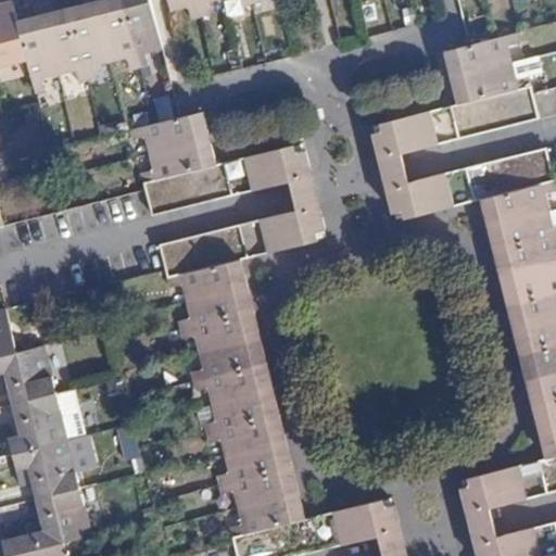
[(97,8),(110,61),(127,58),(130,68),(139,66),(123,0),(106,0),(109,5),(97,8)]
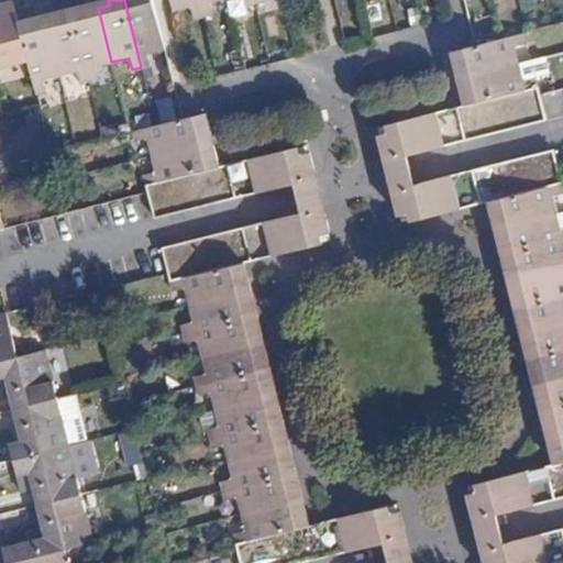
[(124,0),(141,67),(151,65),(147,53),(164,48),(152,0),(124,0)]
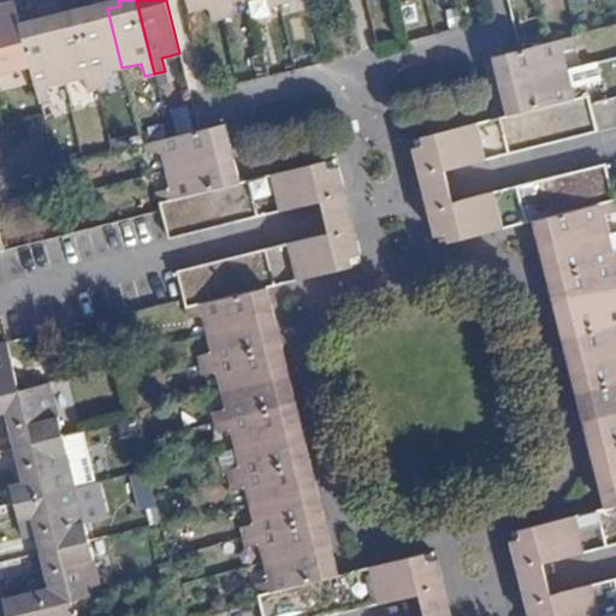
[(217,0),(185,0),(189,11),(208,7),(211,21),(221,18),(217,0)]
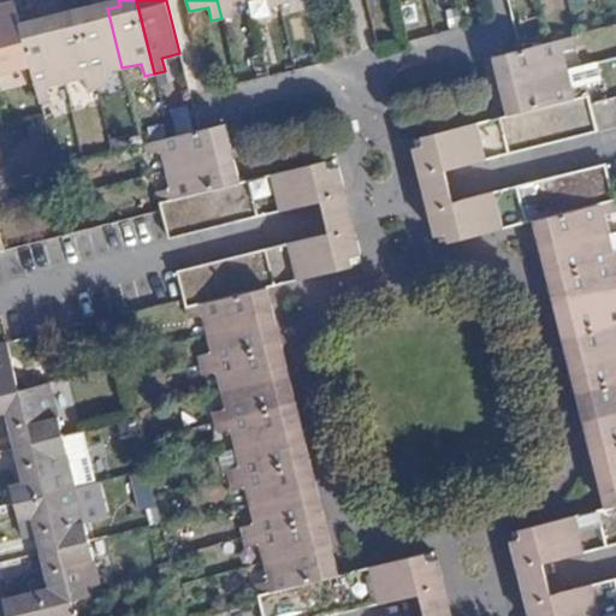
[(217,0),(221,18),(232,16),(229,1),(234,0),(217,0)]
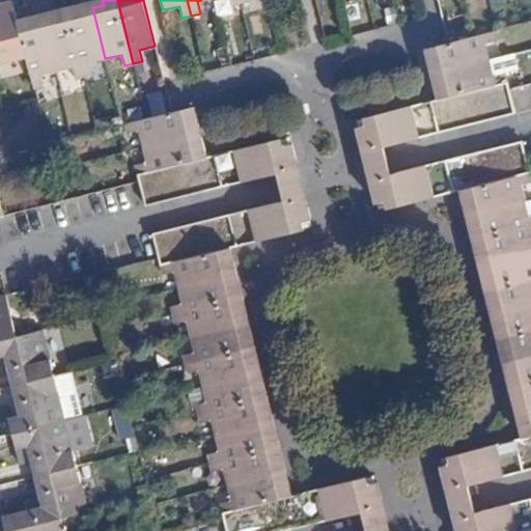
[(2,4),(0,4),(0,61),(26,56),(17,19),(12,2),(2,4)]
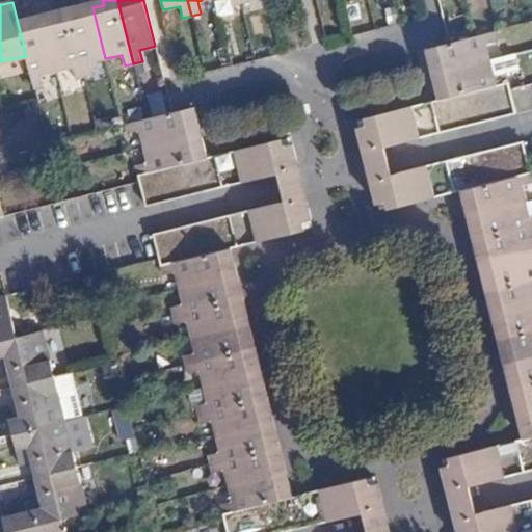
[(67,7),(83,77),(92,74),(89,62),(105,58),(92,7),(83,9),(81,3),(67,7)]
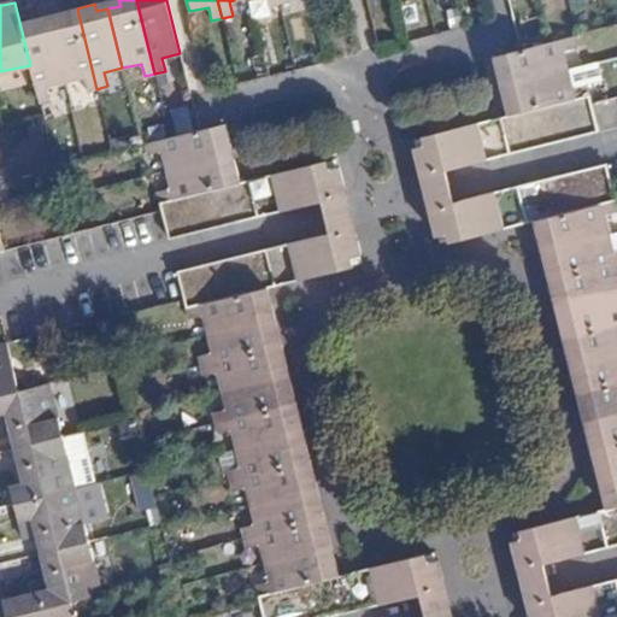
[(51,23),(65,82),(83,78),(87,92),(97,89),(77,9),(62,12),(64,21),(51,23)]
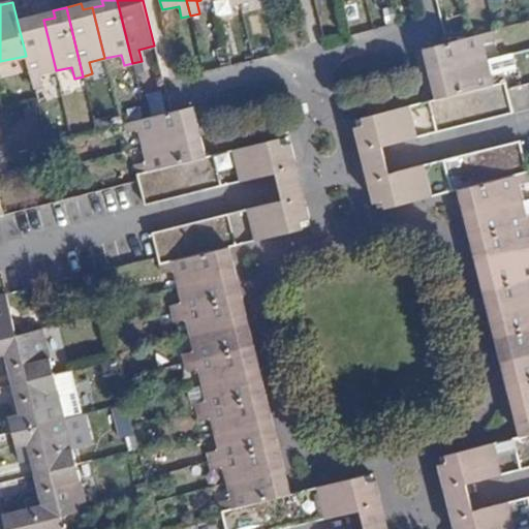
[(31,16),(17,19),(26,56),(34,89),(42,87),(39,74),(56,70),(43,20),(33,23),(31,16)]
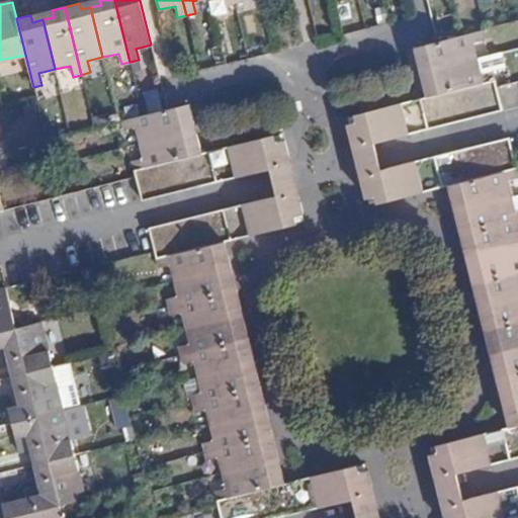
[(427,70),(478,58),(473,40),(485,37),(483,31),(461,36),(437,42),(414,48),(418,62),(425,60),(427,70)]
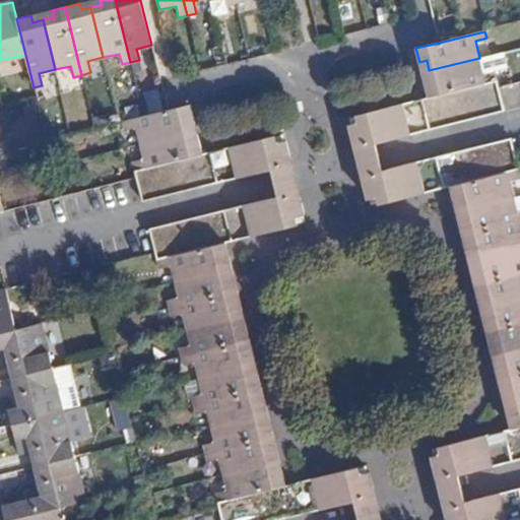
[(483,73),(479,58),(429,70),(432,80),(425,82),(429,98),(497,80),(495,71),(483,73)]
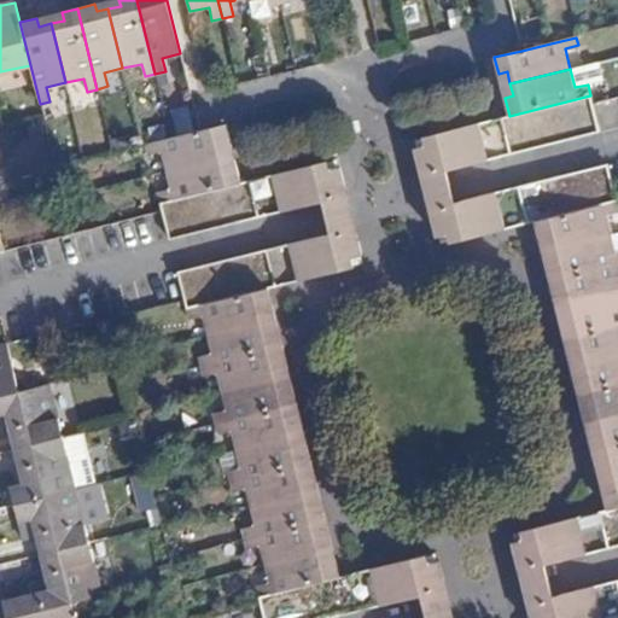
[(600,132),(593,104),(590,95),(509,116),(418,139),(420,146),(415,147),(419,162),(426,161),(429,174),(445,169),(600,132)]
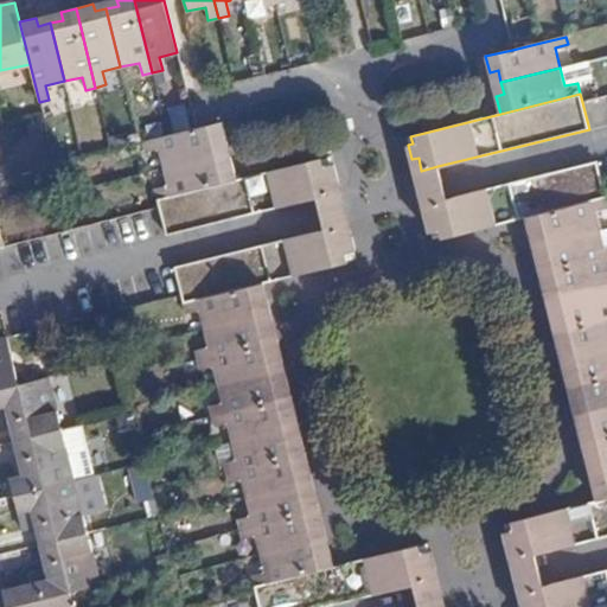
[(160,147),(165,166),(222,152),(219,139),(227,136),(223,121),(196,128),(167,135),(145,141),(147,149),(160,147)]
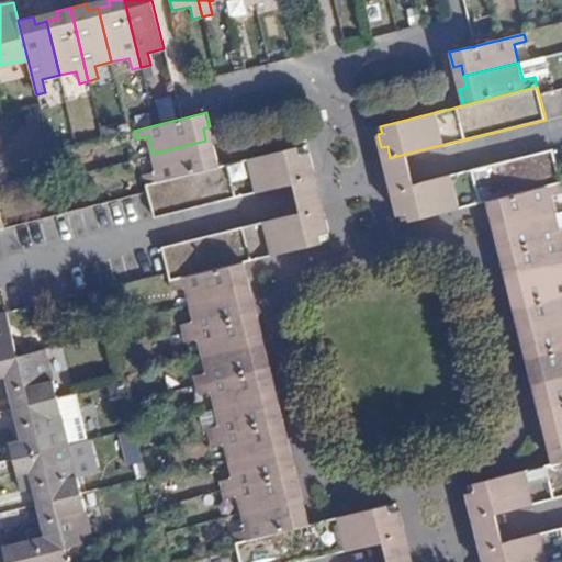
[(205,141),(153,154),(157,170),(144,173),(146,183),(220,165),(215,149),(209,152),(205,141)]
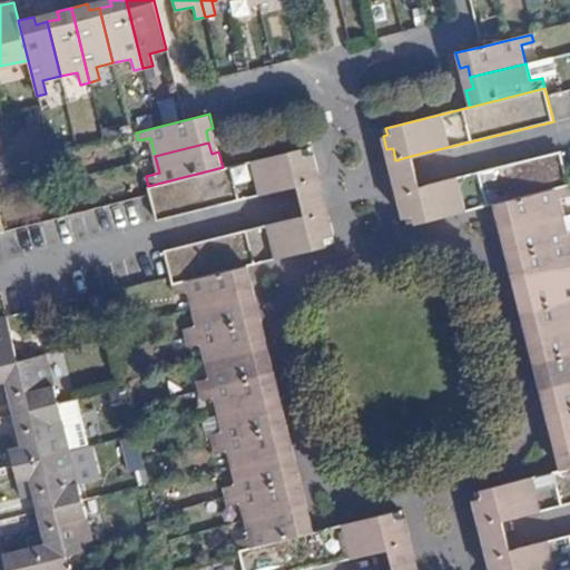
[(308,146),(223,167),(148,186),(151,196),(157,219),(296,185),(314,180),(312,168),(317,167),(314,155),(311,156),(308,146)]
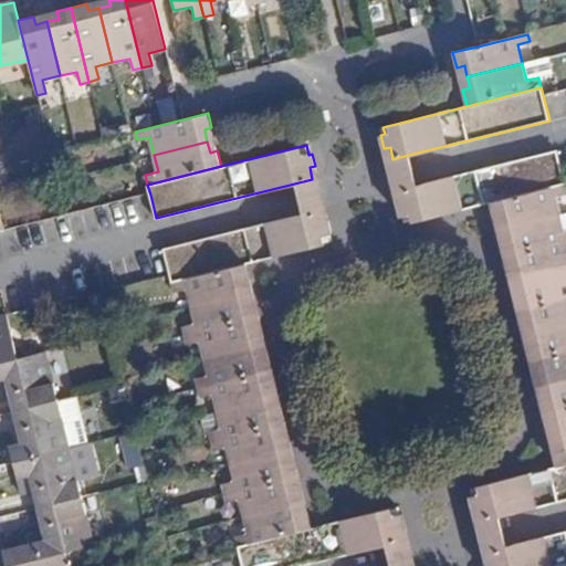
[(556,150),(416,185),(399,189),(402,201),(397,202),(399,209),(400,216),(405,216),(406,223),(491,202),(565,185),(563,175),(556,150)]
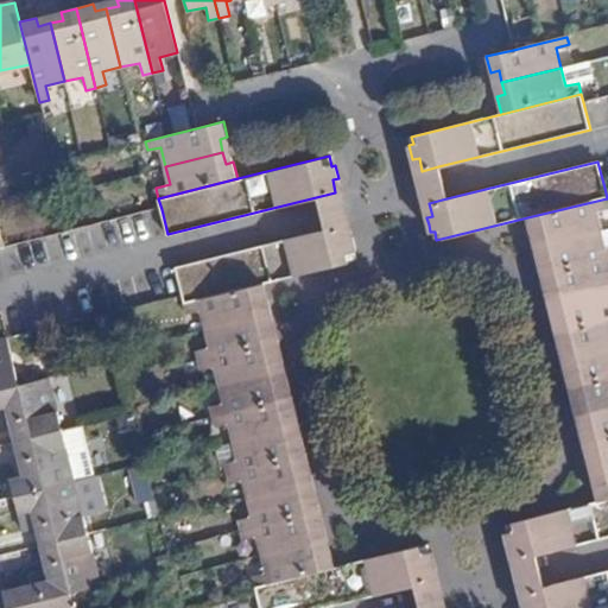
[(443,184),(438,166),(422,171),(416,172),(419,190),(423,204),(429,203),(447,198),(443,184)]
